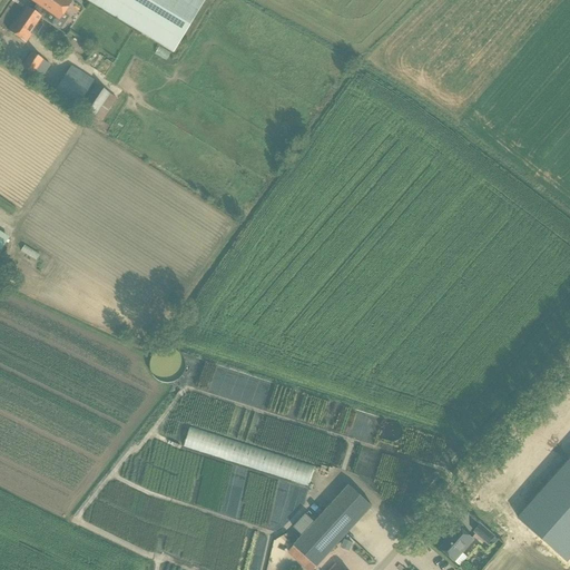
[(37,5),(31,12),(40,18),(51,26),(56,18),(59,20),(68,7),(71,2),(68,0),(30,0),(30,1),(37,5)]
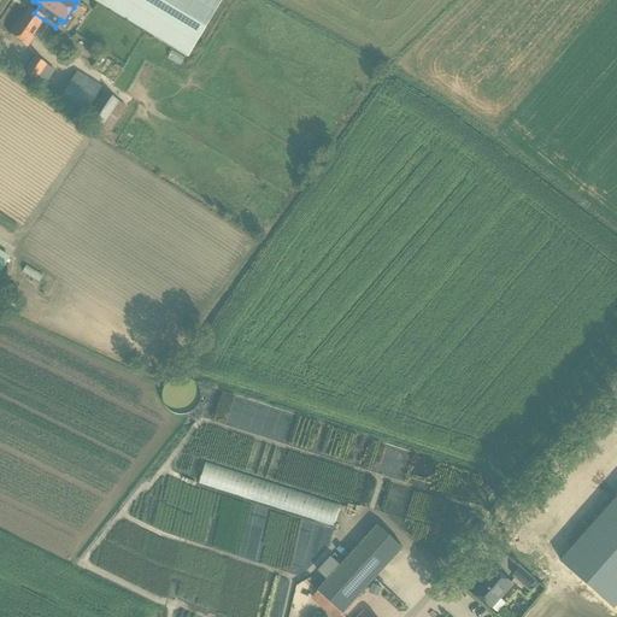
[(187,58),(221,0),(93,0),(187,58)]
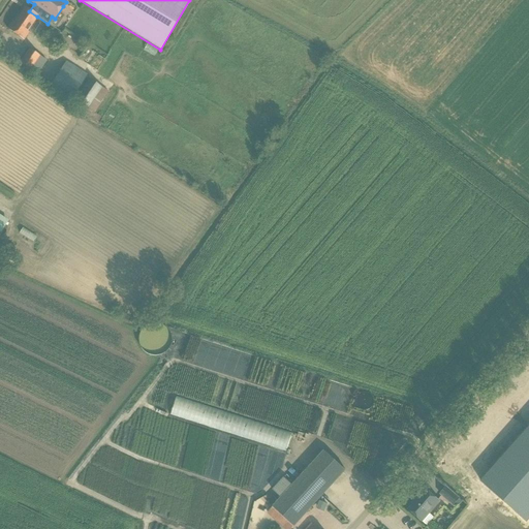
[(50,25),(59,31),(72,12),(63,6),(55,19),(50,25)]
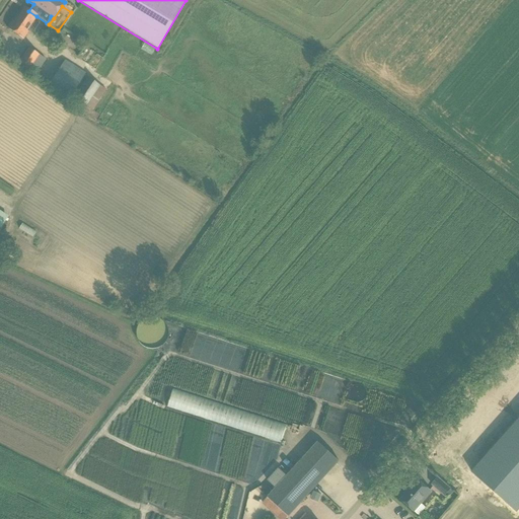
[(26,31),(36,16),(28,11),(24,7),(14,21),(12,20),(7,28),(22,39),(27,32),(26,31)]
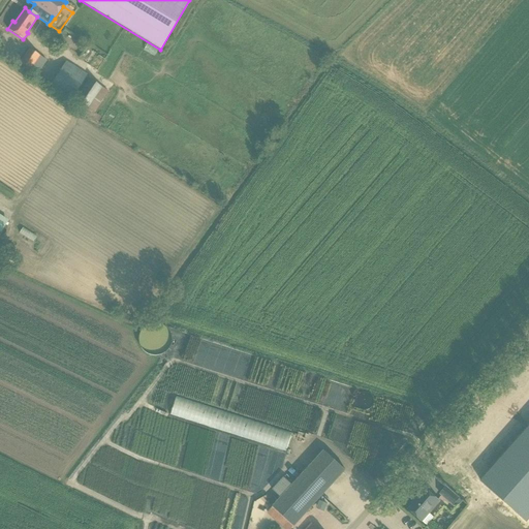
[(159,57),(161,50),(150,47),(148,54),(159,57)]
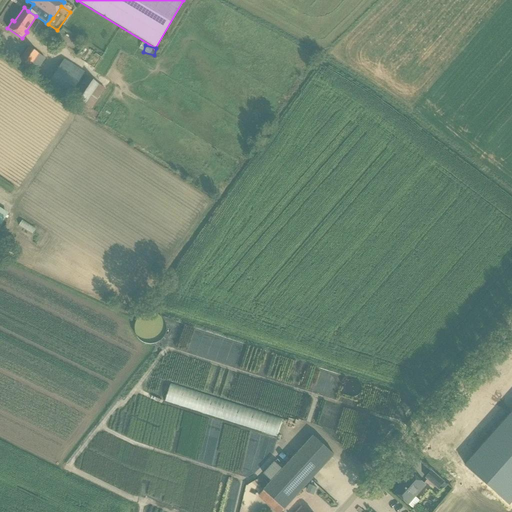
[(19,61),(27,67),(36,73),(45,59),(36,53),(28,47),(19,61)]
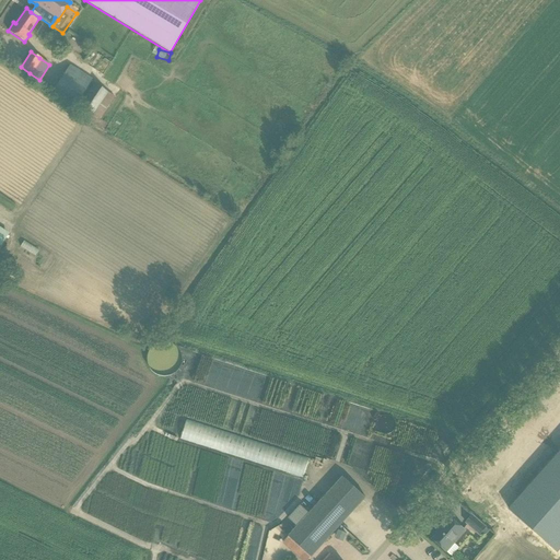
[(102,74),(109,62),(97,55),(90,67),(102,74)]
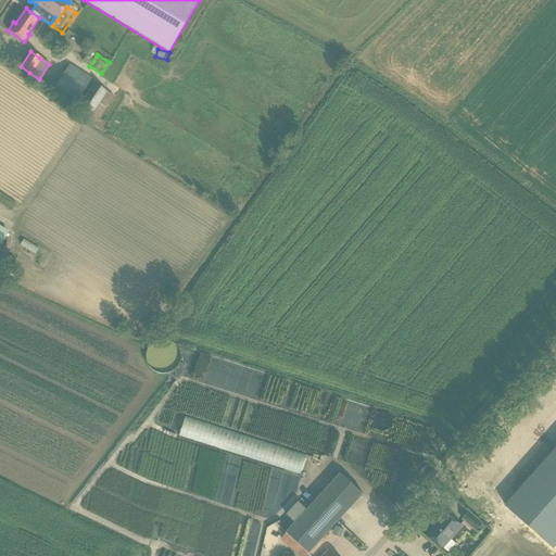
[(91,79),(68,64),(52,89),(75,103),(91,79)]
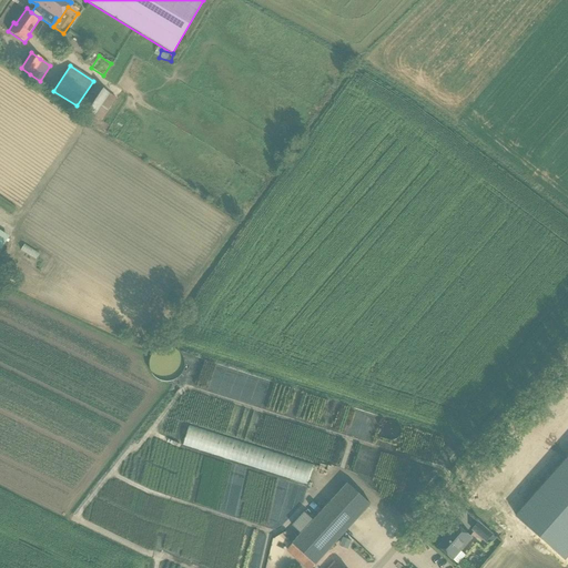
[(101,121),(117,99),(94,84),(80,107),(101,121)]
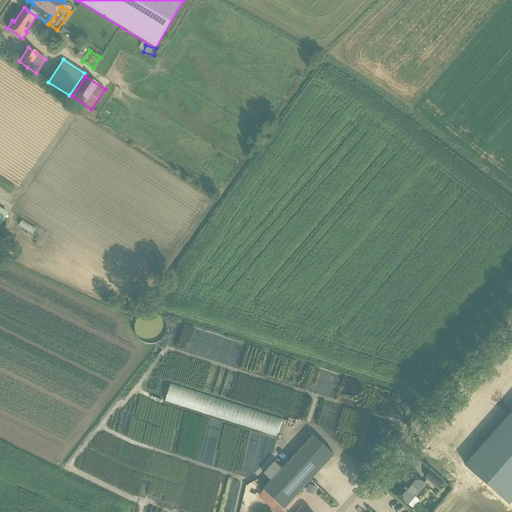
[(25,221),(22,227),(34,234),(38,229),(25,221)]
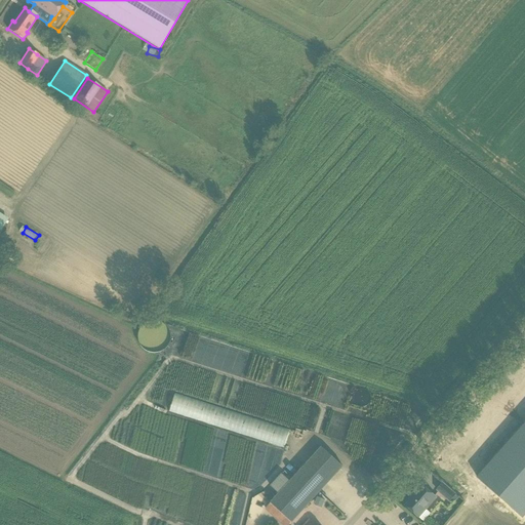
[(289,449),(295,430),(177,397),(171,416),(289,449)]
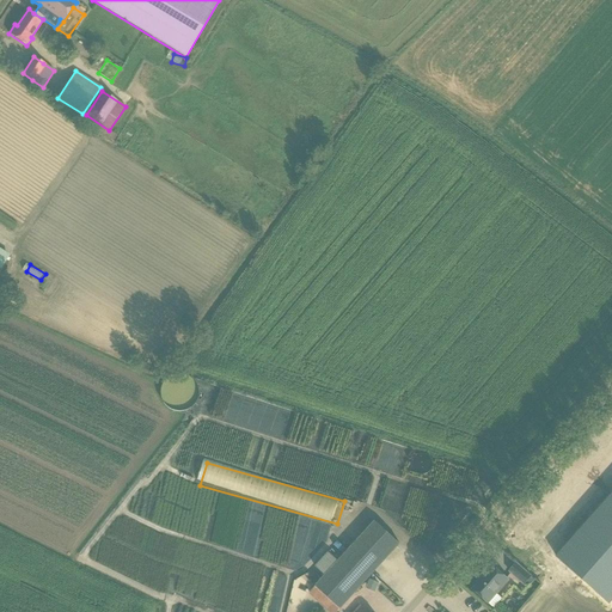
[(611,490),(560,561),(611,599),(611,490)]
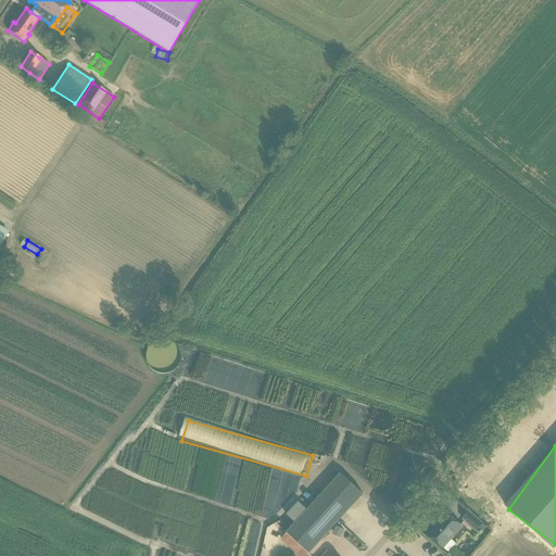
[(299,503),(287,516),(294,522),(286,532),(301,546),(308,554),(363,494),(340,474),(306,509),(299,503)]
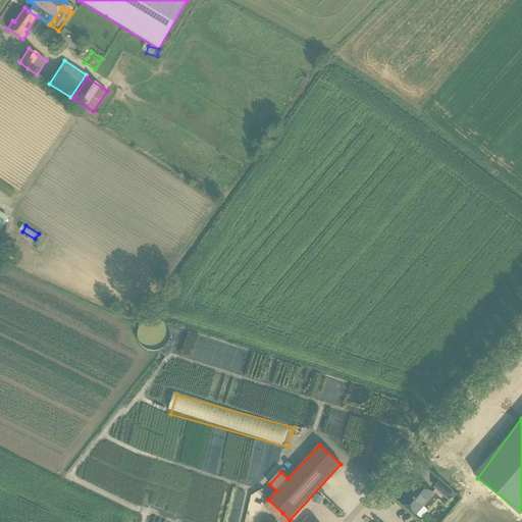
[(453,491),(449,487),(440,481),(434,487),(442,494),(447,499),(453,491)]
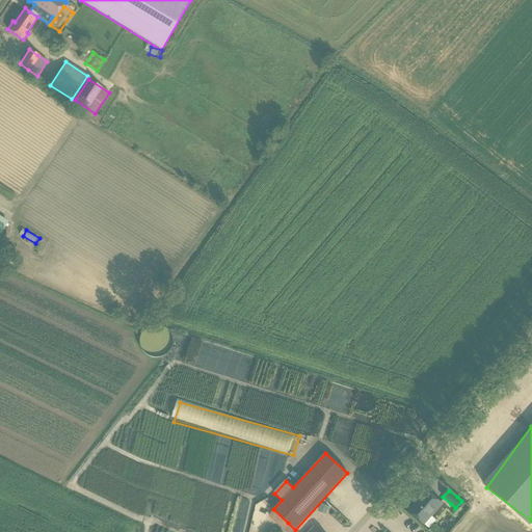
[(419,520),(429,529),(436,521),(431,516),(442,505),(434,498),(427,491),(420,500),(421,501),(410,512),(419,520)]
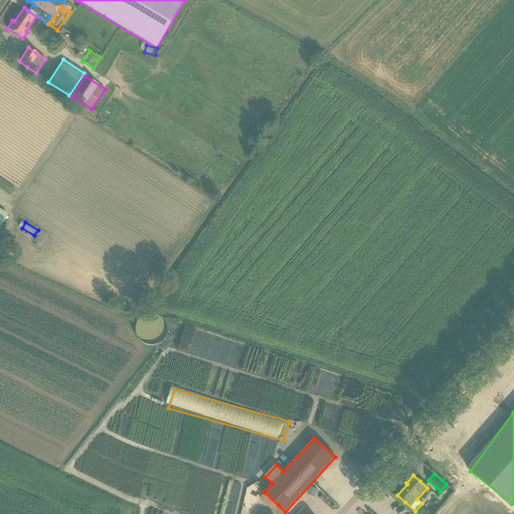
[(311,487),(308,494),(315,497),(318,490),(311,487)]
